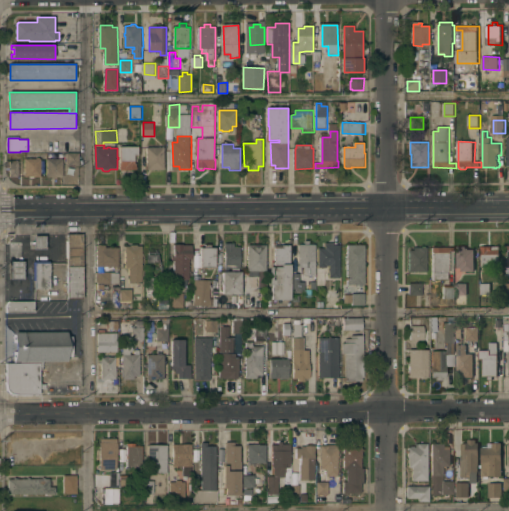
[(140,155),(136,155),(136,164),(138,164),(138,170),(122,170),(121,147),(140,146),(140,155)]
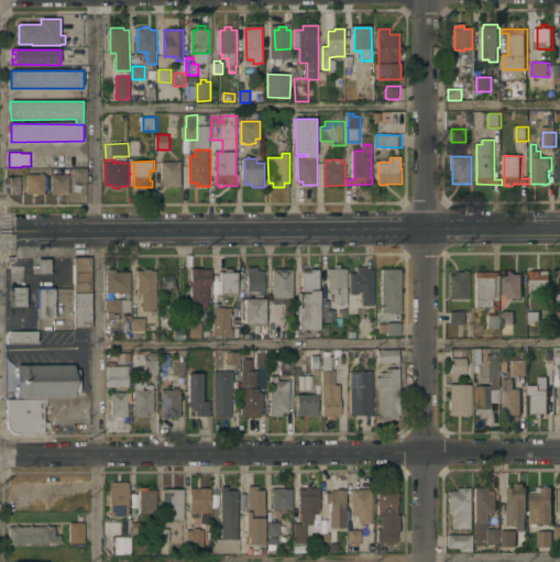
[(182,186),(163,186),(163,162),(182,162),(182,186)]
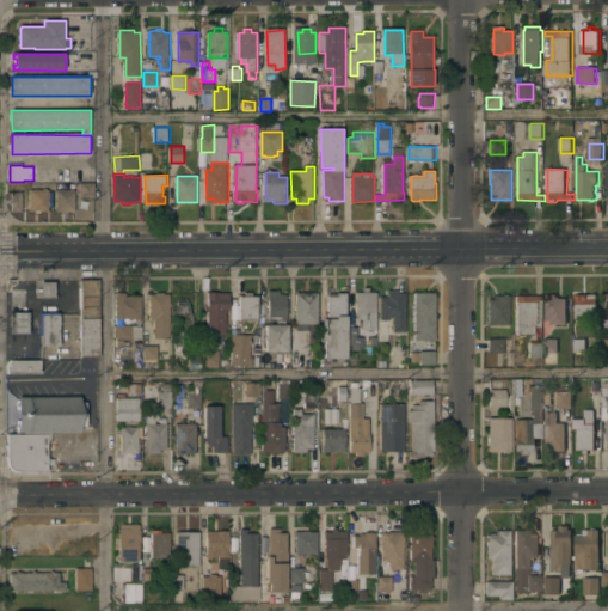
[(81,184),(96,184),(96,197),(88,197),(88,200),(94,200),(94,205),(86,205),(86,197),(81,197),(81,184)]
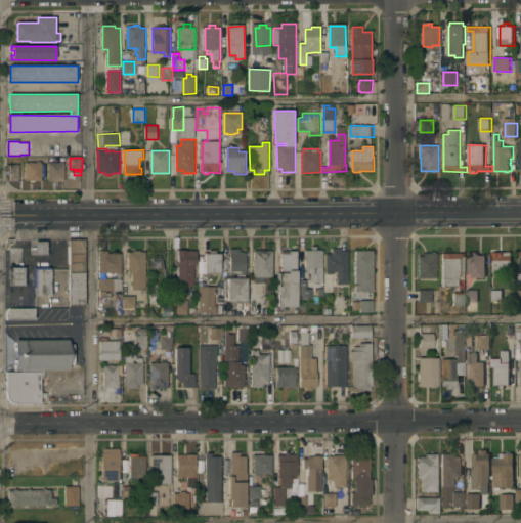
[(27,163),(43,163),(43,181),(36,181),(31,181),(27,181),(27,163)]
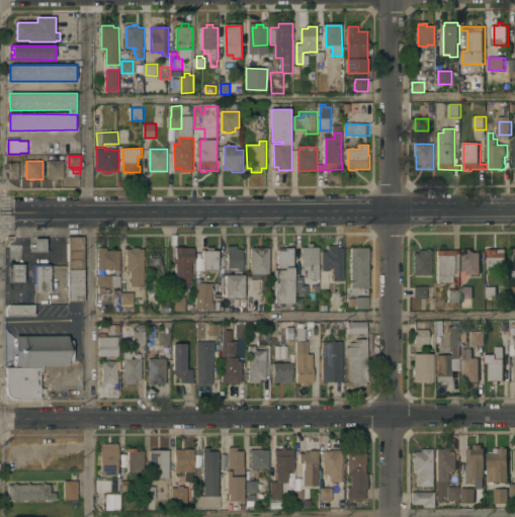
[(49,161),(65,161),(65,179),(49,179),(49,161)]
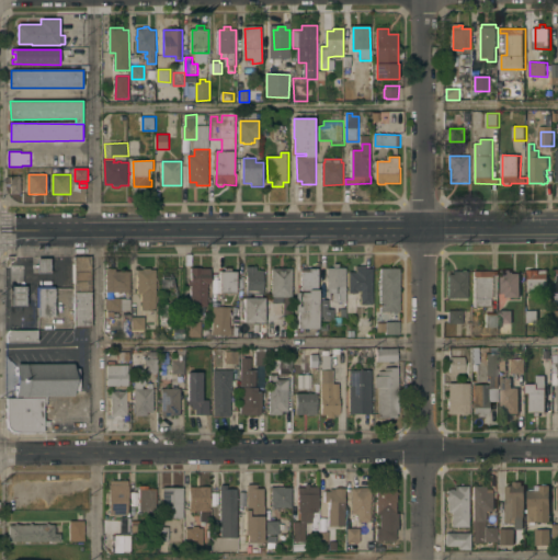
[(12,190),(12,181),(12,176),(22,176),(22,194),(12,194),(12,190)]
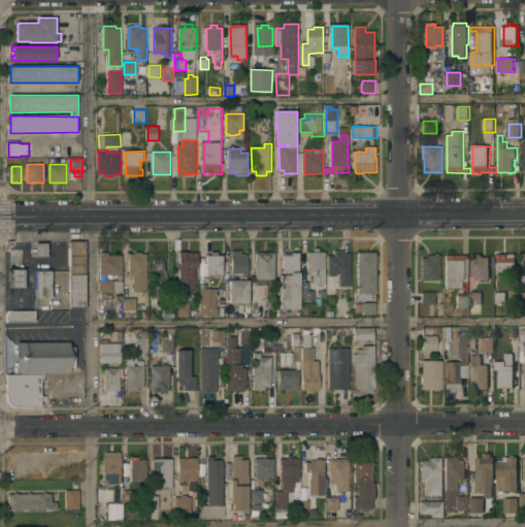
[(71,307),(70,307),(70,299),(71,299),(71,266),(69,266),(69,249),(71,249),(71,242),(87,242),(87,308),(71,308),(71,307)]
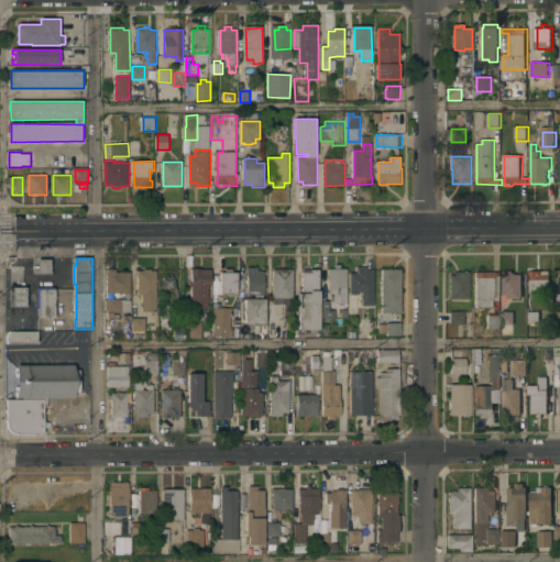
[(52,260),(52,274),(39,274),(39,260),(52,260)]
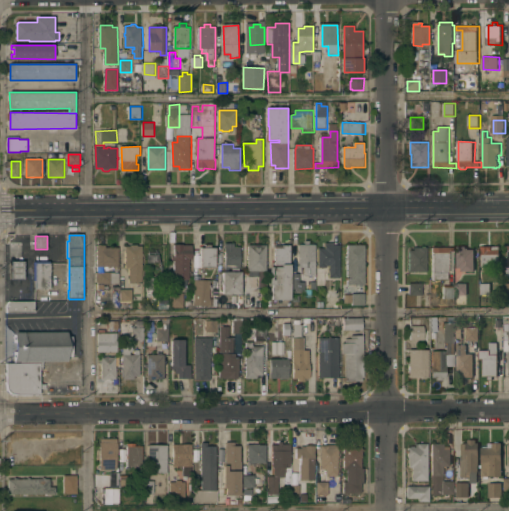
[(316,275),(305,275),(305,267),(300,267),(300,244),(305,244),(305,241),(310,241),(310,244),(316,244),(316,275)]
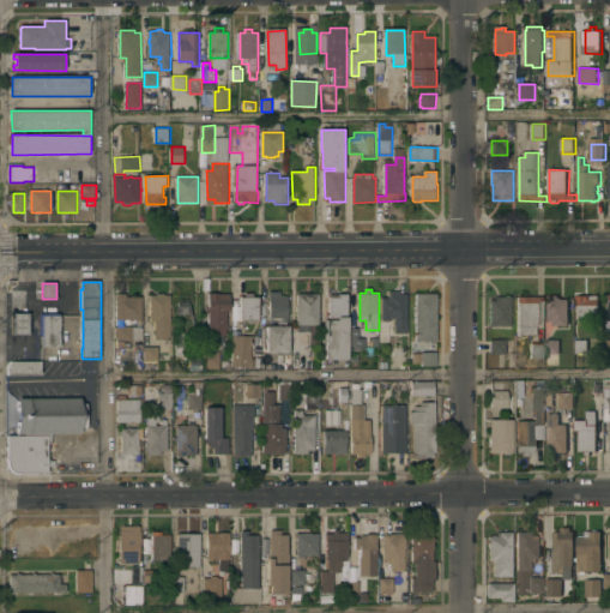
[(289,320),(288,320),(288,323),(278,323),(278,320),(271,320),(271,292),(282,292),(282,296),(289,295),(289,320)]
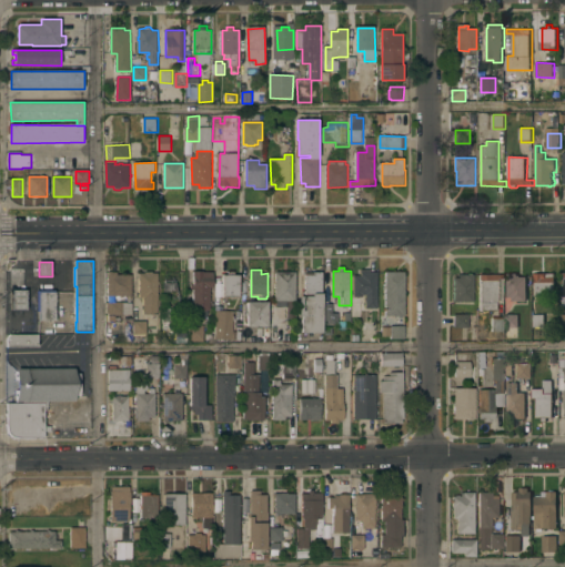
[(379,309),(366,309),(367,295),(363,295),(363,297),(354,296),(355,275),(362,275),(362,270),(372,270),(372,272),(379,272),(379,309)]
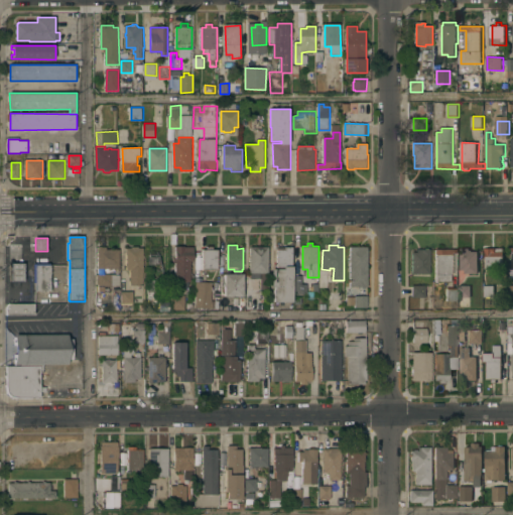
[(196,261),(191,261),(193,282),(189,282),(189,287),(179,287),(179,282),(177,282),(177,263),(174,263),(174,259),(177,259),(177,246),(185,246),(185,247),(195,247),(196,261)]
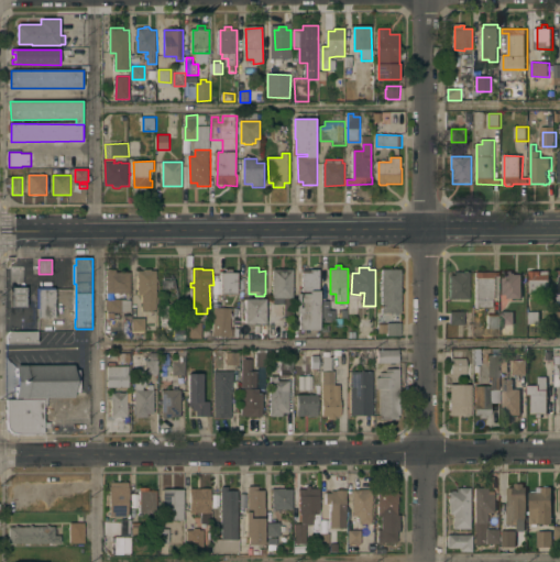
[(239,294),(222,294),(222,272),(228,272),(227,268),(233,268),(233,273),(239,273),(239,294)]
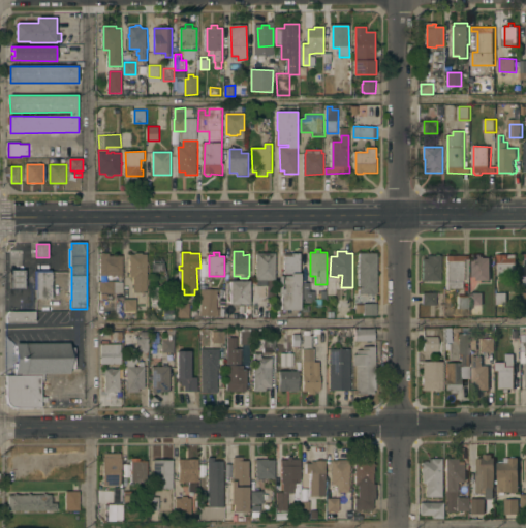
[(269,287),(258,287),(258,284),(256,284),(257,253),(264,253),(264,254),(269,254),(269,252),(276,253),(275,280),(277,280),(276,297),(269,297),(269,293),(269,287)]
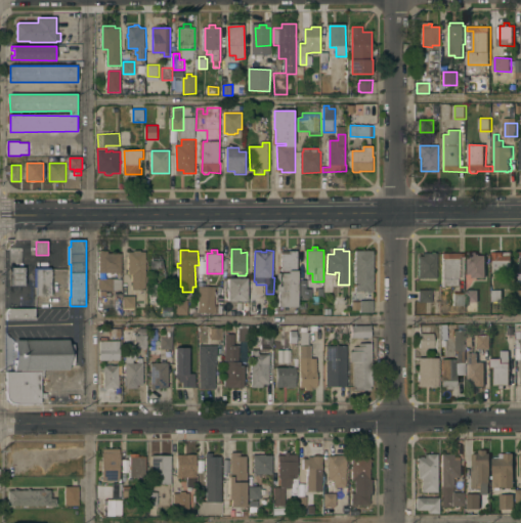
[(123,291),(107,291),(107,296),(106,296),(105,303),(100,303),(100,296),(101,296),(101,278),(102,278),(102,273),(100,273),(100,251),(109,251),(109,253),(123,253),(123,273),(106,272),(106,278),(115,278),(123,279),(123,291)]
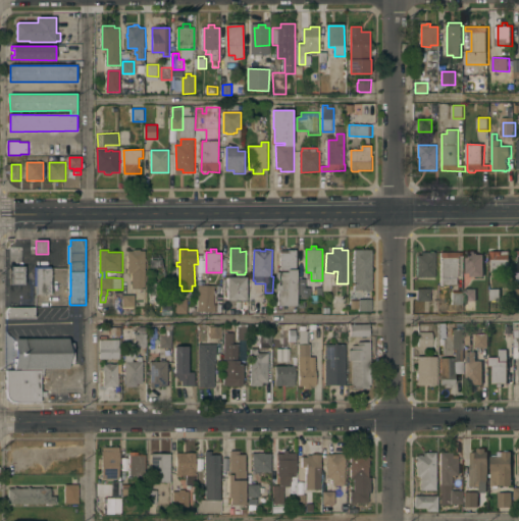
[(146,258),(148,258),(148,261),(146,261),(147,289),(133,289),(133,273),(130,273),(130,251),(135,251),(135,250),(141,250),(141,251),(146,251),(146,258)]
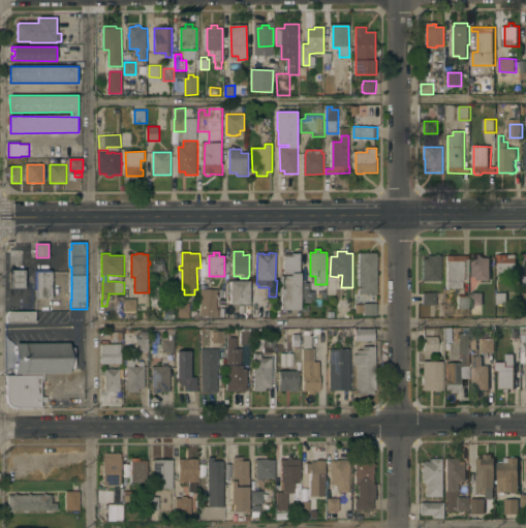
[(360,253),(378,253),(378,293),(370,293),(370,297),(364,297),(364,294),(360,294),(360,253)]
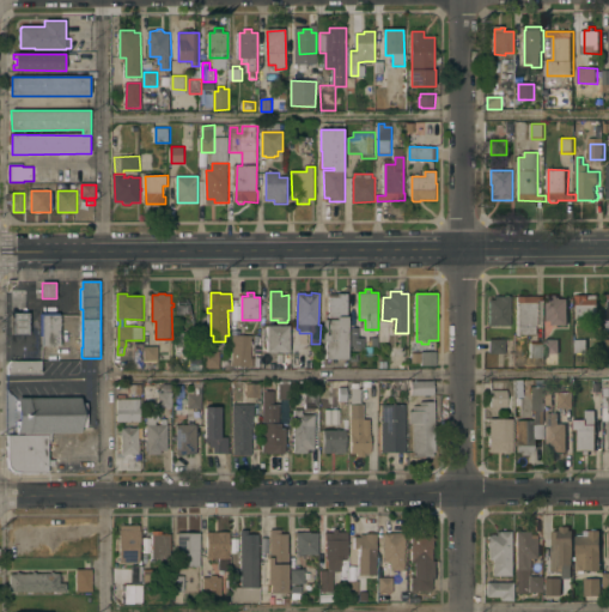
[(330,295),(348,295),(348,358),(326,358),(326,341),(323,341),(323,320),(338,320),(338,319),(330,319),(330,315),(330,295)]
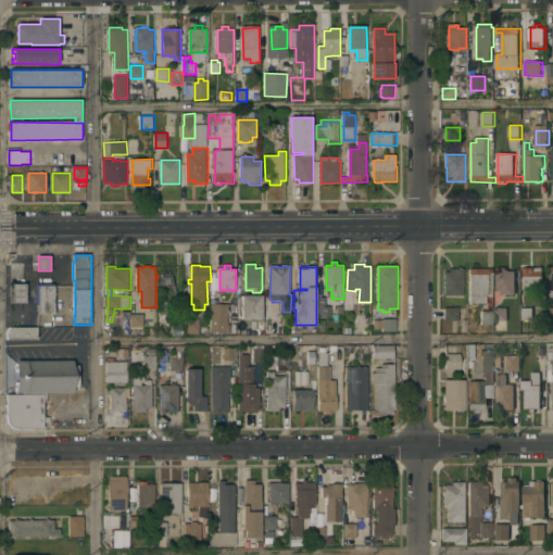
[(517,294),(503,294),(503,291),(498,291),(498,267),(507,267),(507,269),(510,269),(510,270),(516,270),(517,294)]
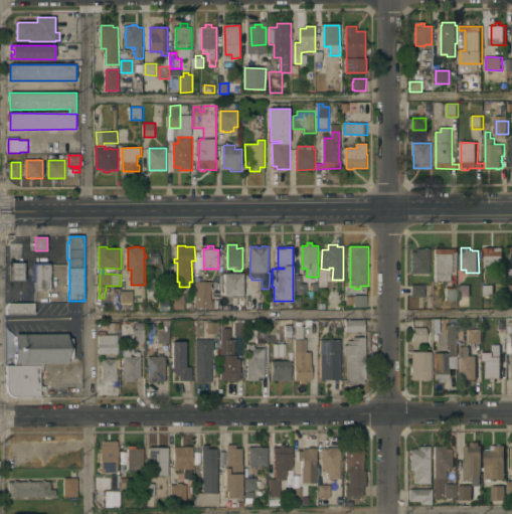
[(486,269),(486,247),(504,247),(504,269),(486,269)]
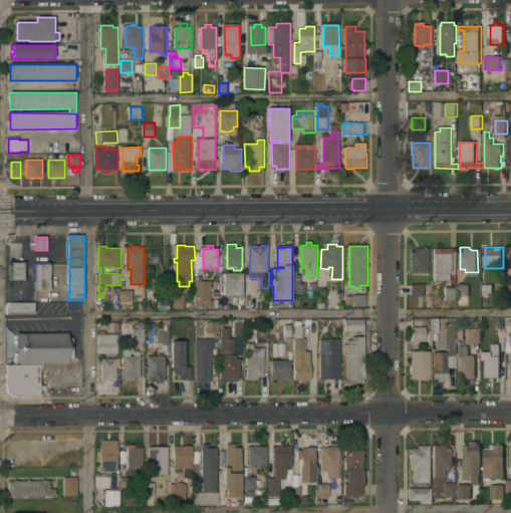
[(429,273),(412,273),(412,251),(417,251),(417,248),(430,248),(429,273)]
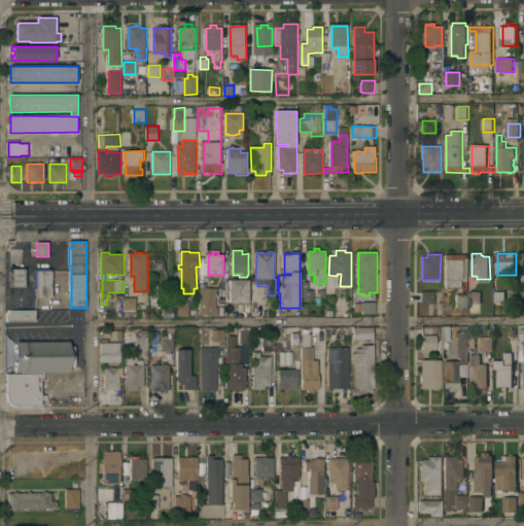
[(469,254),(469,258),(462,258),(462,283),(461,283),(461,287),(447,287),(447,259),(446,259),(446,254),(469,254)]
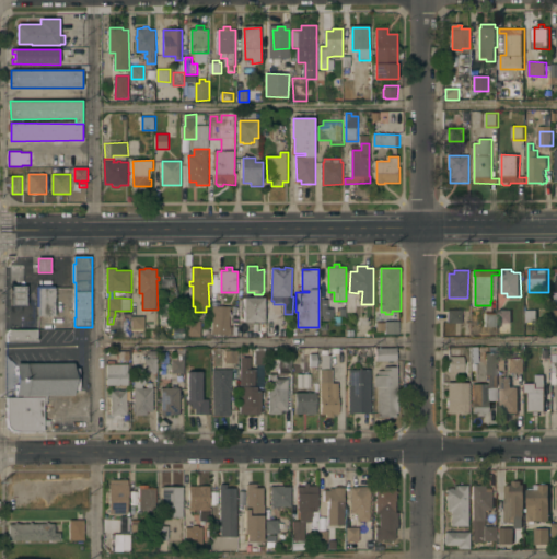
[(13,284),(14,284),(14,286),(27,286),(27,305),(13,305),(13,284)]
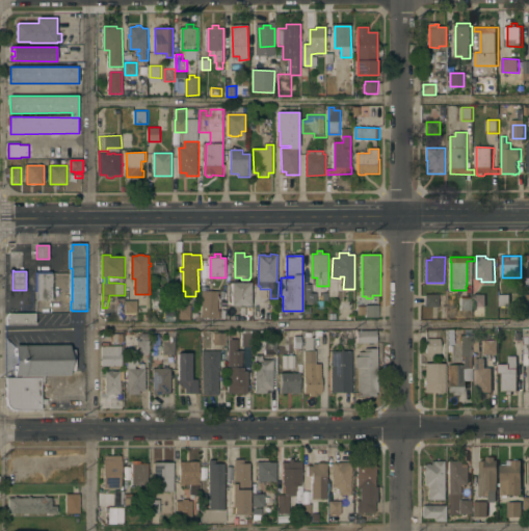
[(37,291),(36,291),(35,271),(53,271),(53,300),(37,300),(37,291)]
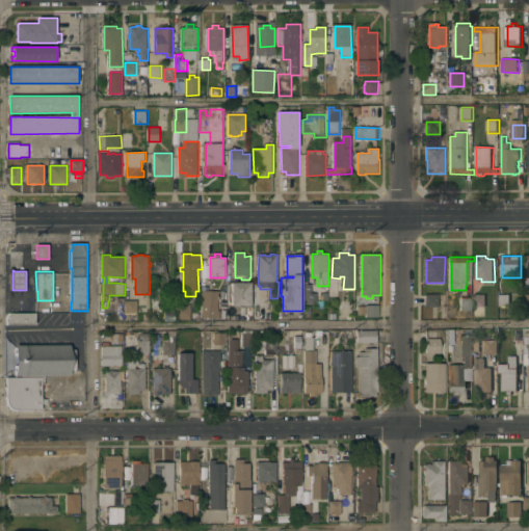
[(252,306),(233,306),(233,283),(252,283),(252,306)]
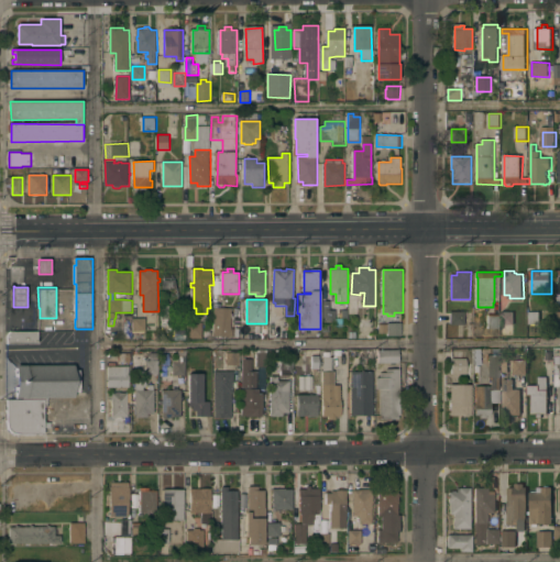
[(180,306),(180,324),(175,324),(175,327),(187,327),(187,340),(176,339),(176,328),(163,328),(163,315),(164,315),(164,306),(180,306)]
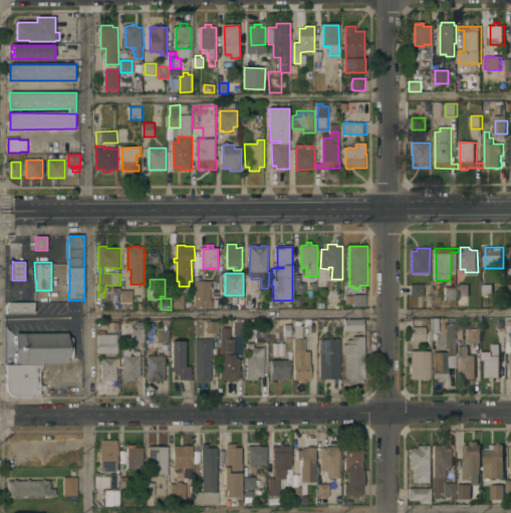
[(212,306),(196,306),(197,279),(202,279),(202,281),(212,281),(212,306)]
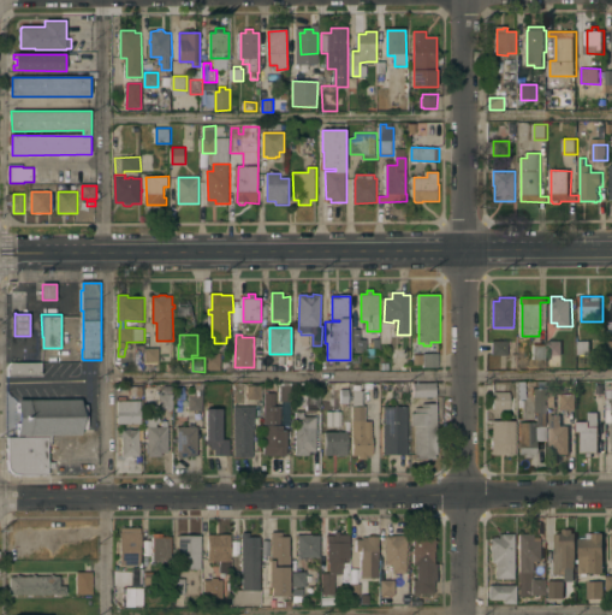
[(493,355),(493,341),(514,341),(514,355),(493,355)]
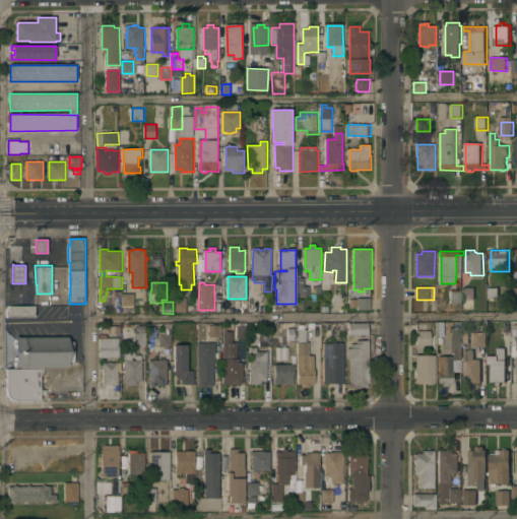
[(475,300),(464,300),(464,287),(475,287),(475,300)]
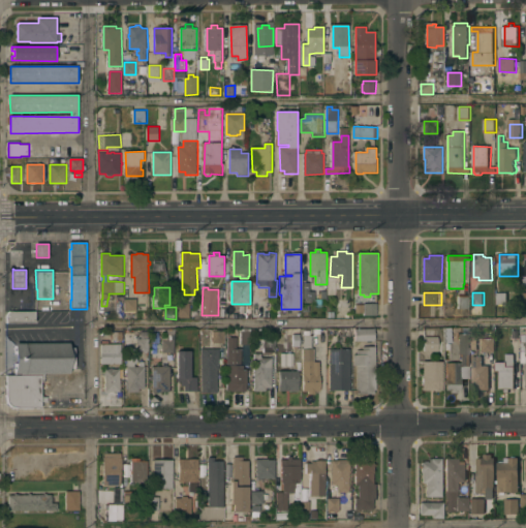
[(508,305),(498,304),(498,292),(508,292),(508,305)]
